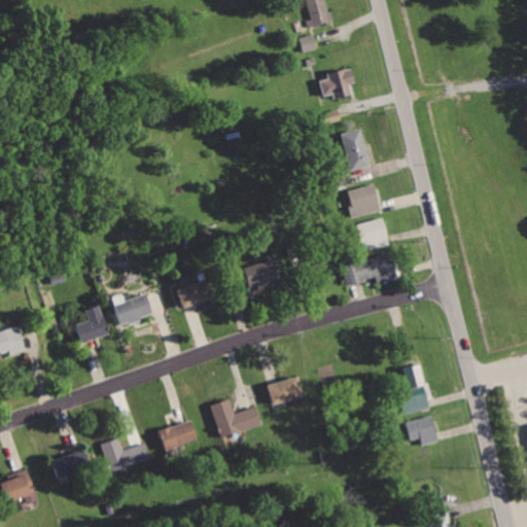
[(304,0),(312,26),(336,20),(329,0),(304,0)]
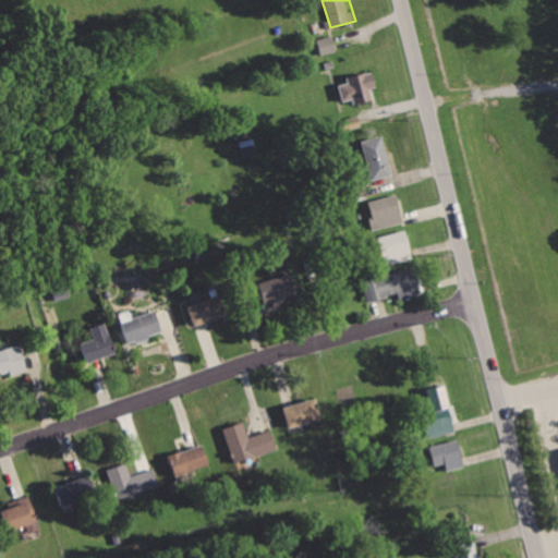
[(312,41),(317,60),(337,55),(331,36),(312,41)]
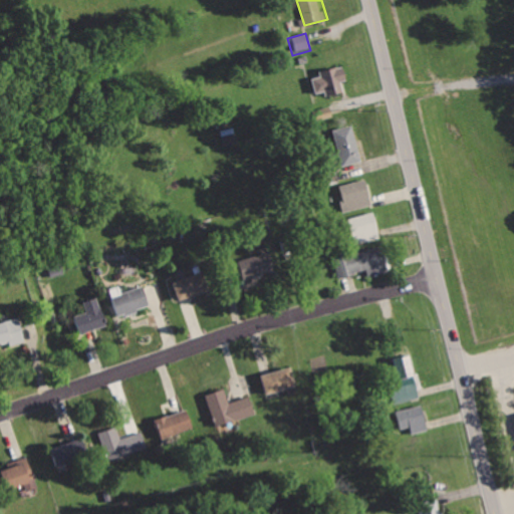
[(308,71),(314,92),(322,89),(324,96),(342,90),(340,83),(349,81),(343,60),(308,71)]
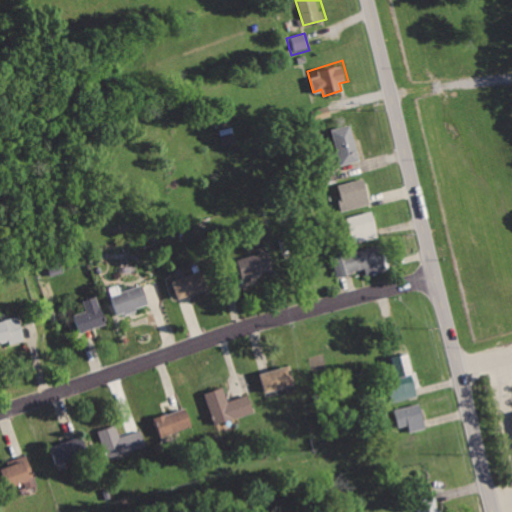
[(309,103),(313,120),(333,115),(329,98),(309,103)]
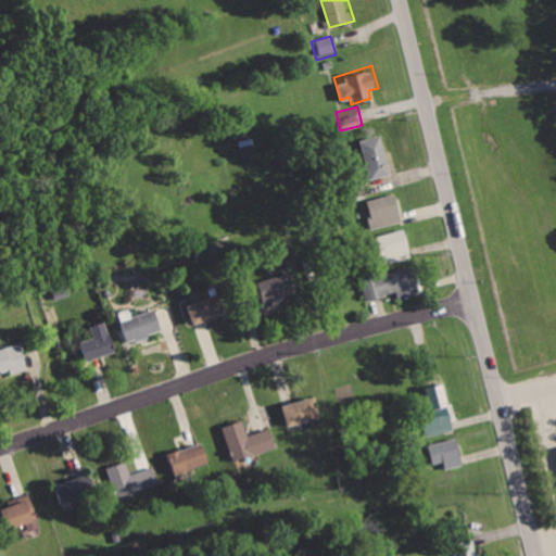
[(358,137),(370,179),(394,173),(382,130),(358,137)]
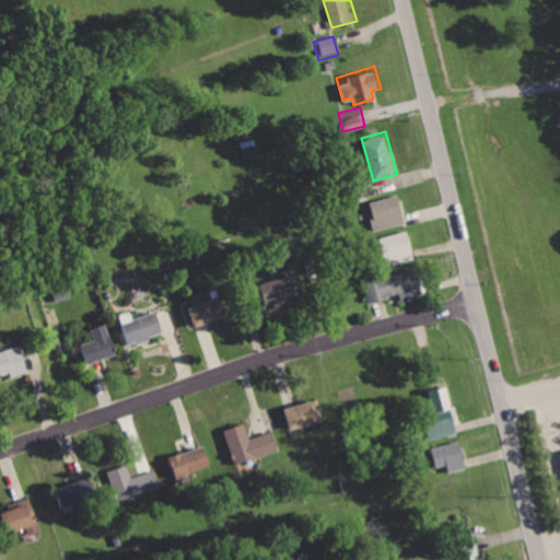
[(369,199),(376,230),(406,222),(398,191),(369,199)]
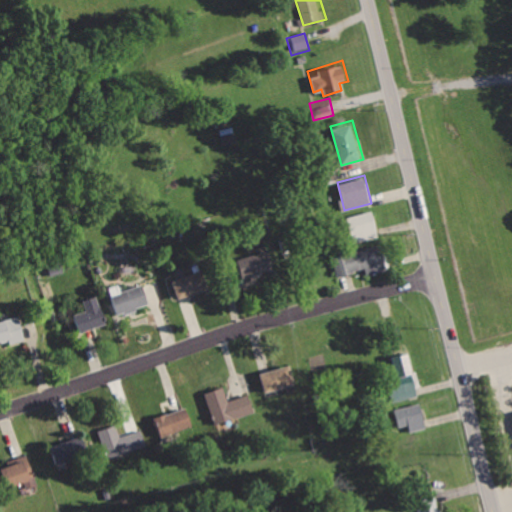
[(346,216),(352,241),(379,235),(372,210),(346,216)]
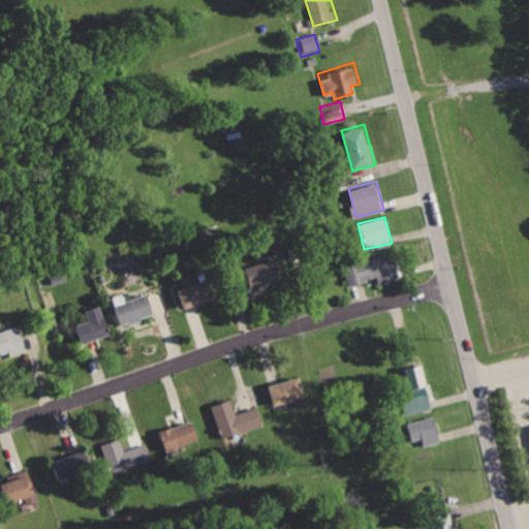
[(344,266),(350,286),(376,279),(379,286),(405,279),(396,250),(344,266)]
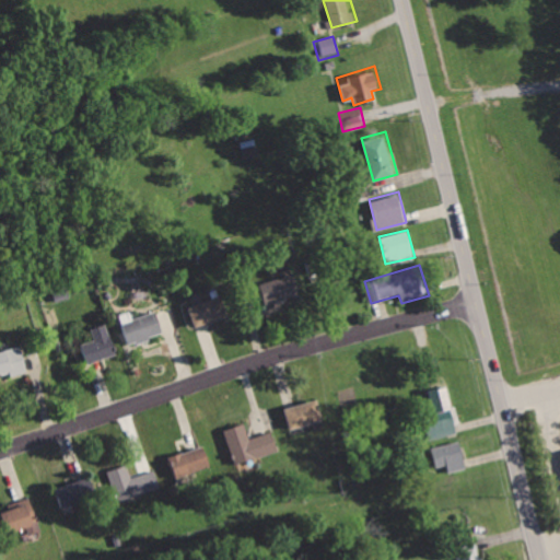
[(258,281),(266,305),(299,295),(292,271),(258,281)]
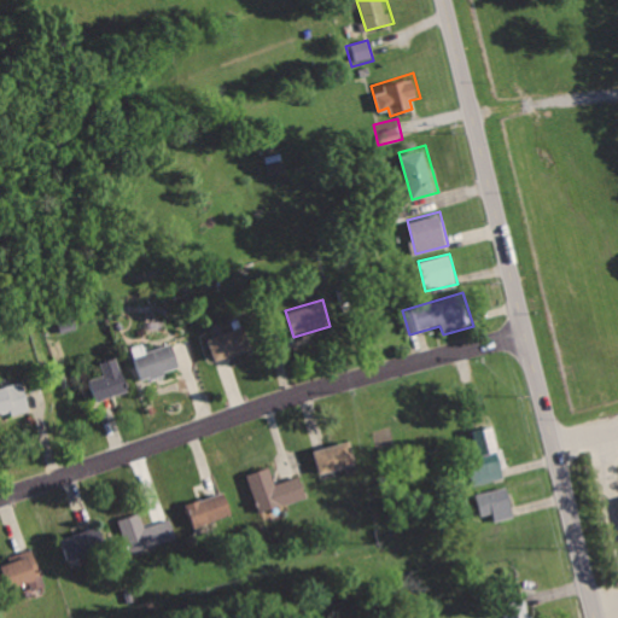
[(207,337),(216,365),(252,351),(243,325),(207,337)]
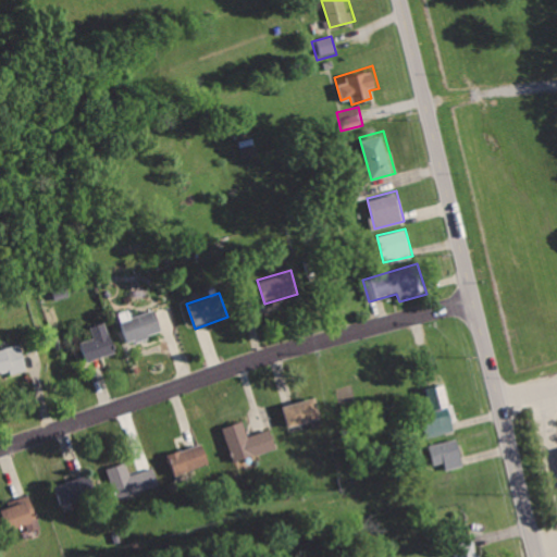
[(122,321),(131,345),(162,333),(153,310),(122,321)]
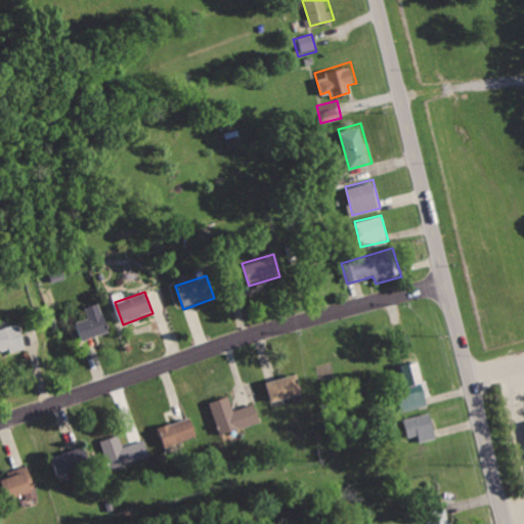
[(85,305),(89,318),(75,322),(80,341),(108,332),(99,301),(85,305)]
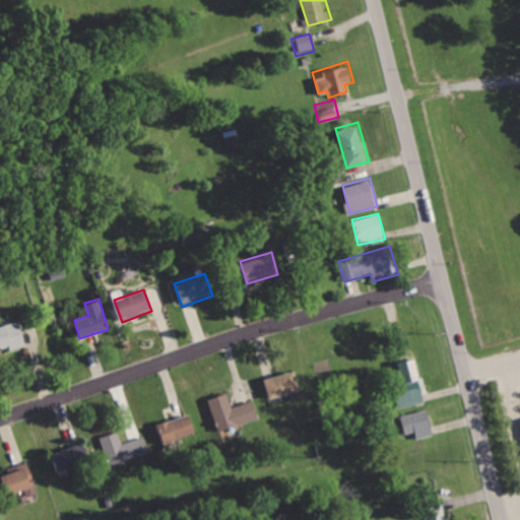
[(0,325),(0,348),(10,346),(12,351),(29,345),(21,319),(0,325)]
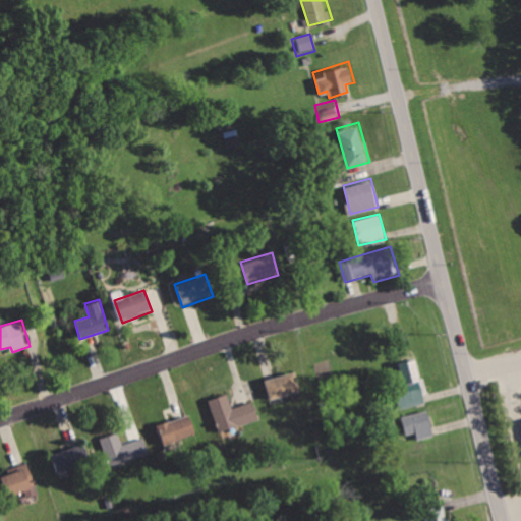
[(400,364),(404,381),(392,386),(398,413),(427,405),(416,360),(400,364)]
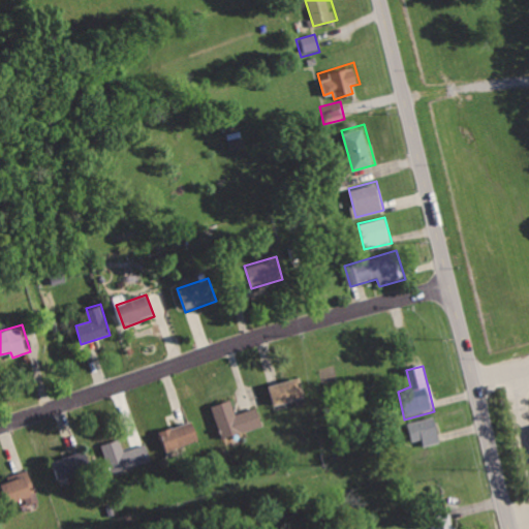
[(268,385),(274,409),(307,400),(301,376),(268,385)]
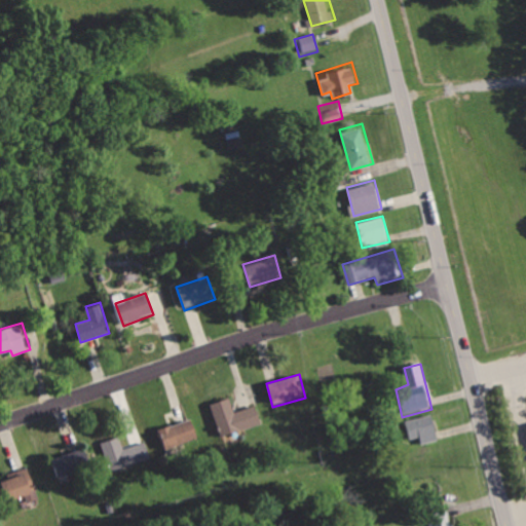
[(211,403),(223,437),(263,423),(255,403),(235,410),(230,397),(211,403)]
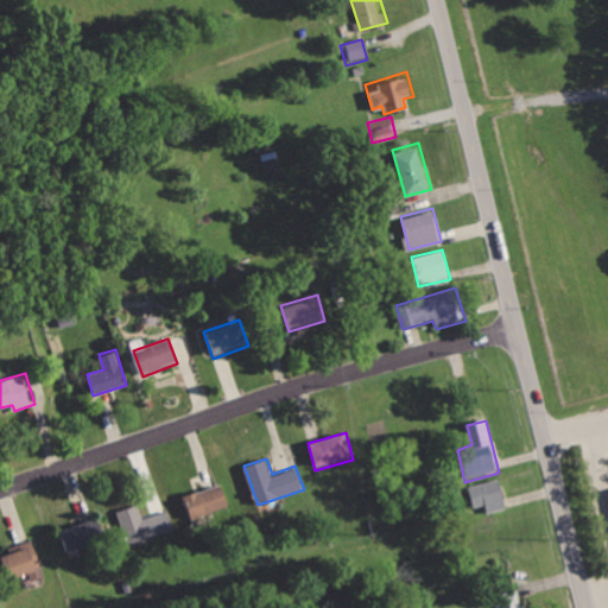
[(468,487),(473,506),(485,504),(488,514),(510,508),(500,477),(468,487)]
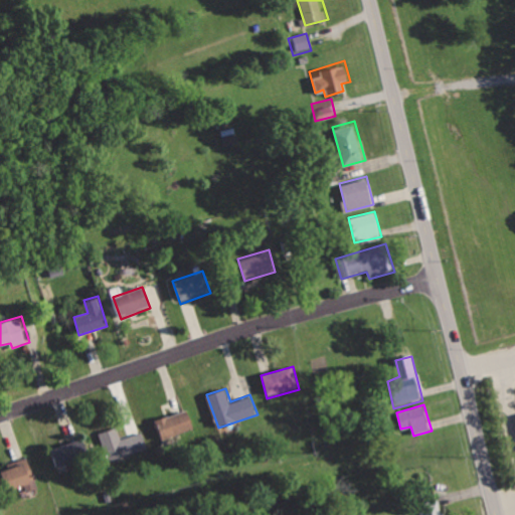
[(156,419),(164,442),(194,431),(186,408),(156,419)]
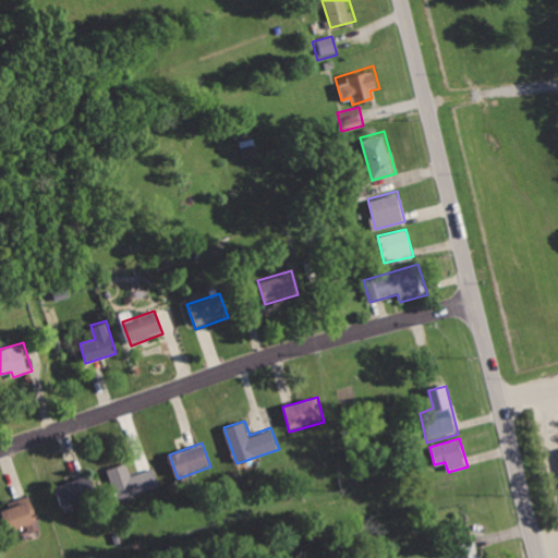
[(107,470),(121,506),(164,489),(155,468),(132,476),(126,461),(107,470)]
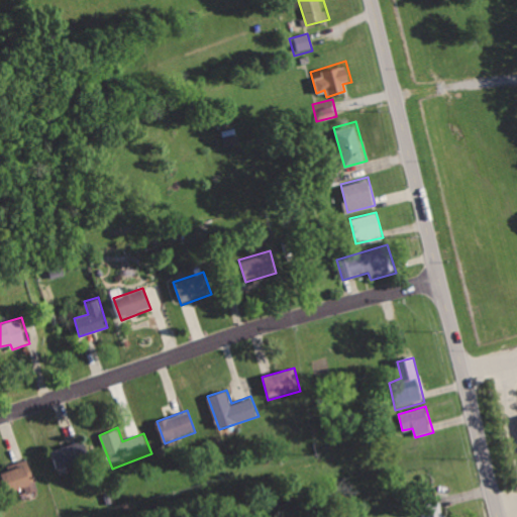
[(50,450),(58,471),(91,458),(84,438),(50,450)]
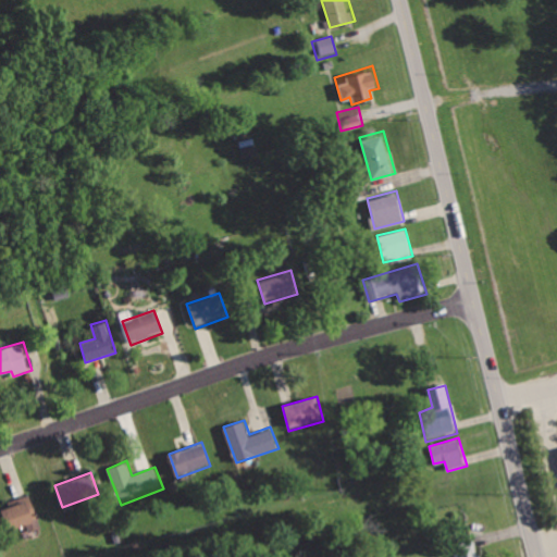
[(0,505),(0,511),(8,533),(39,521),(31,495),(0,505)]
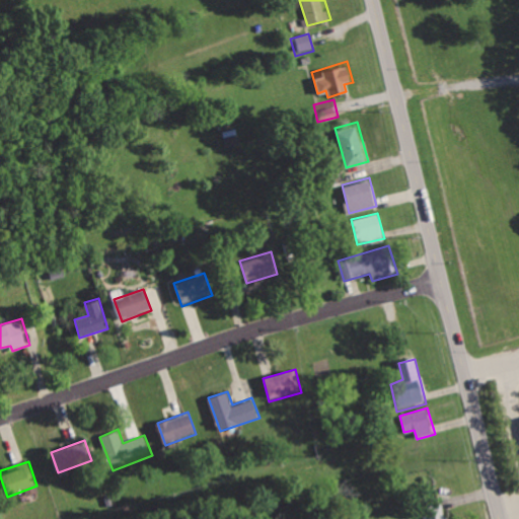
[(423,502),(427,514),(422,515),(423,518),(450,518),(444,496),(423,502)]
